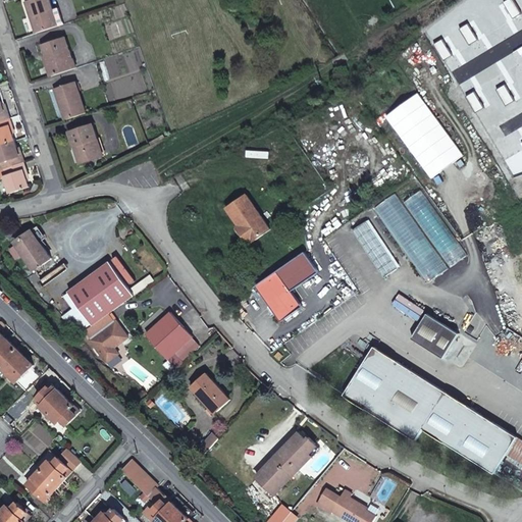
[(33,0),(43,32),(63,24),(54,0),(33,0)]
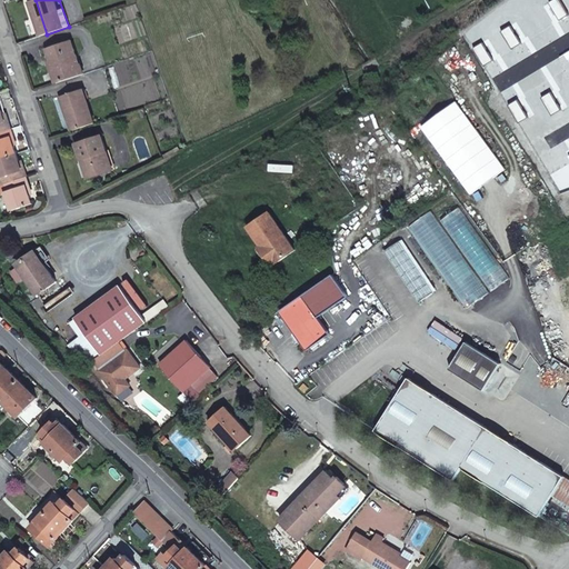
[(52,45),(53,47),(78,39),(77,36),(52,45)]
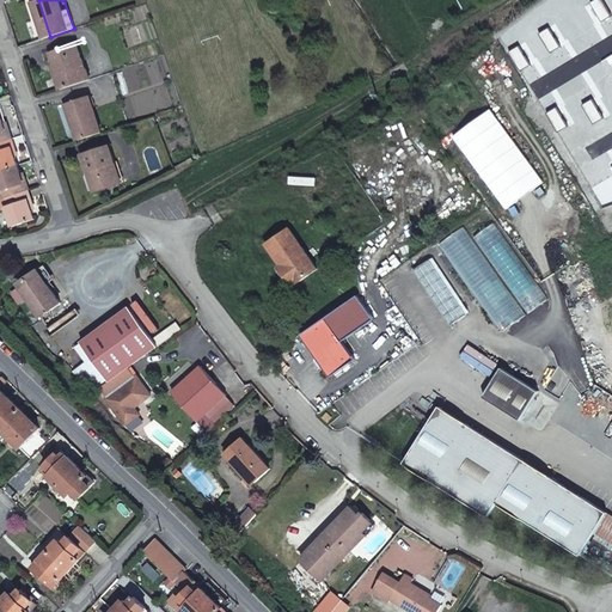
[(68,87),(97,78),(84,42),(57,50),(66,75),(63,75),(68,87)]
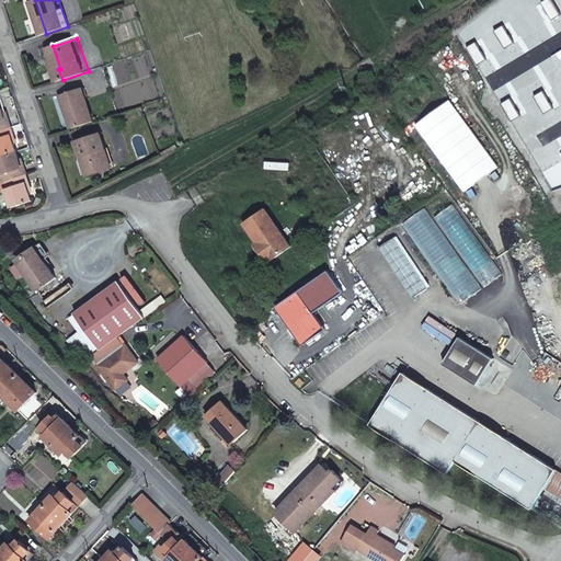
[(471,38),(468,39),(479,56),(481,55),(471,38)]
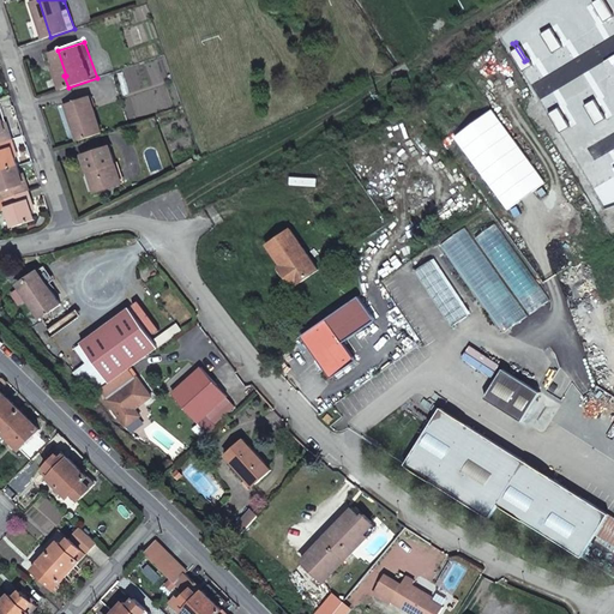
[(512,43),(507,47),(518,65),(524,61),(512,43)]
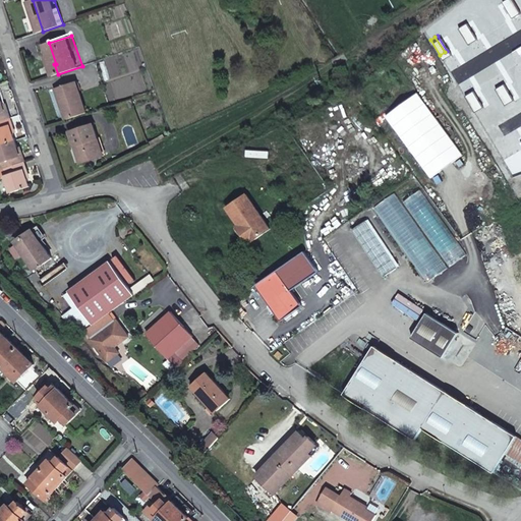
[(518,76),(512,78),(515,88),(520,85),(518,76)]
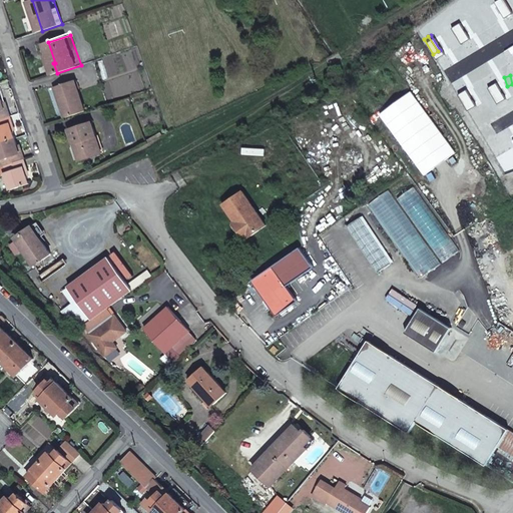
[(454,80),(464,95),(466,93),(457,78),(454,80)]
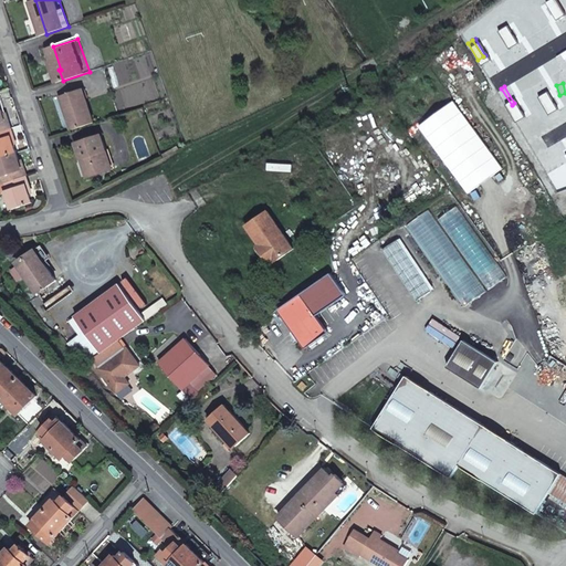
[(79,128),(101,122),(90,87),(67,95),(79,128)]
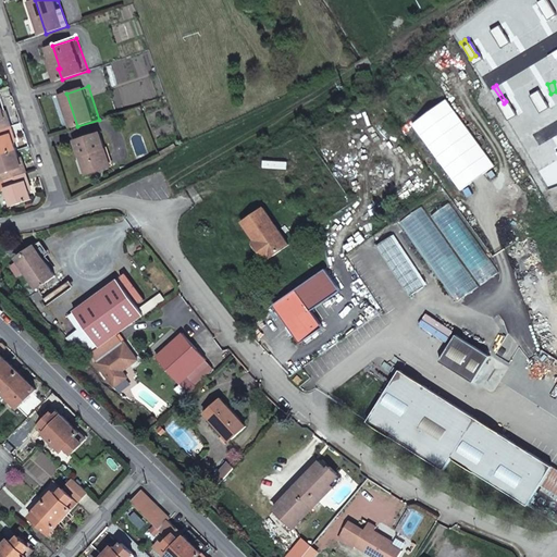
[(504,103),(493,87),(489,89),(490,93),(497,103),(498,106),(504,103)]
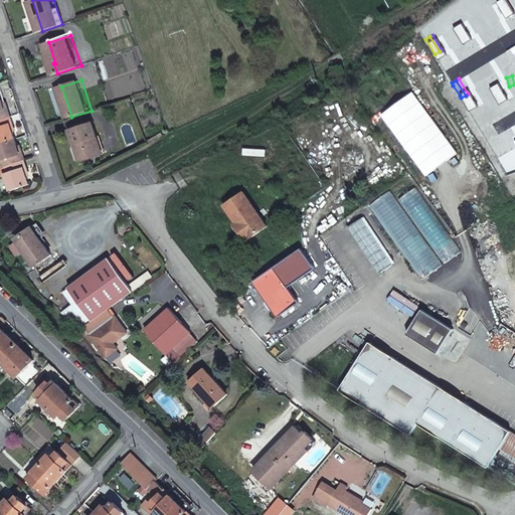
[(453,86),(449,88),(455,99),(460,96),(453,86)]
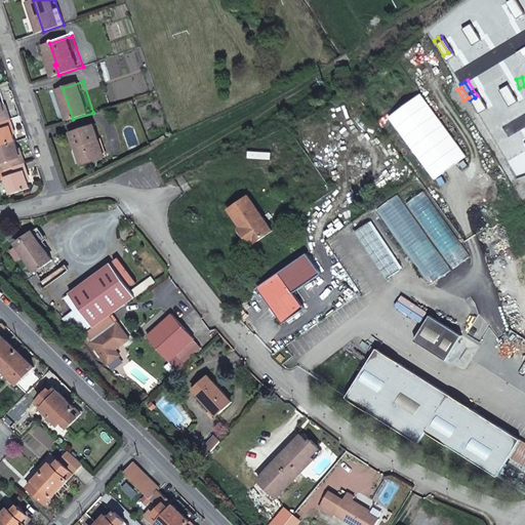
[(5,97),(0,98),(0,121),(15,117),(16,116),(13,108),(9,109),(5,97)]
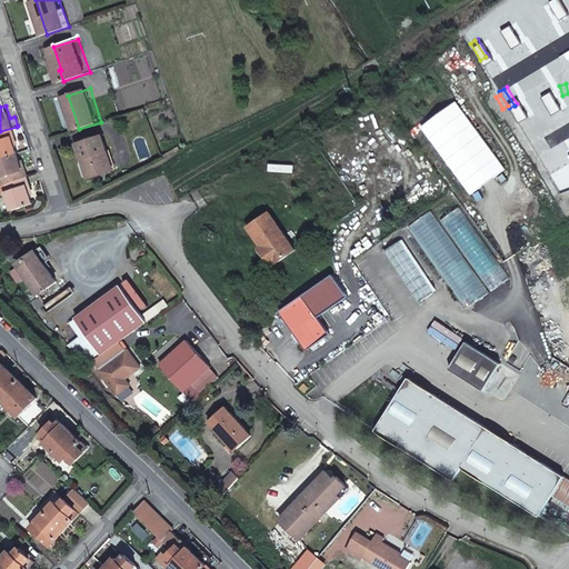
[(0,131),(0,157),(22,150),(17,135),(19,133),(17,127),(0,131)]
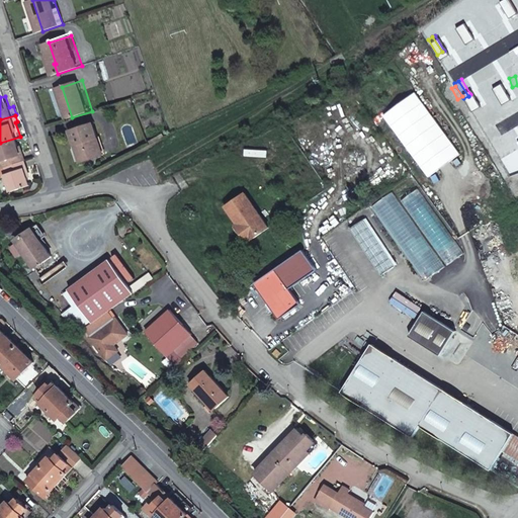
[(76,131),(82,147),(86,146),(91,160),(109,153),(98,122),(76,131)]
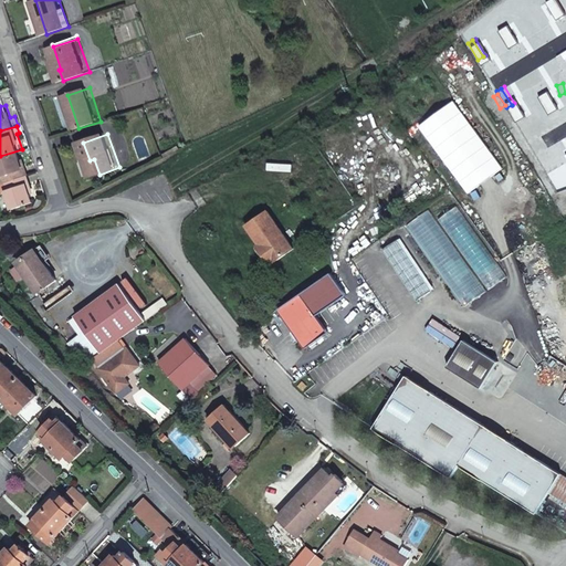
[(22,149),(0,156),(0,158),(8,181),(11,179),(32,173),(29,161),(27,163),(22,149)]
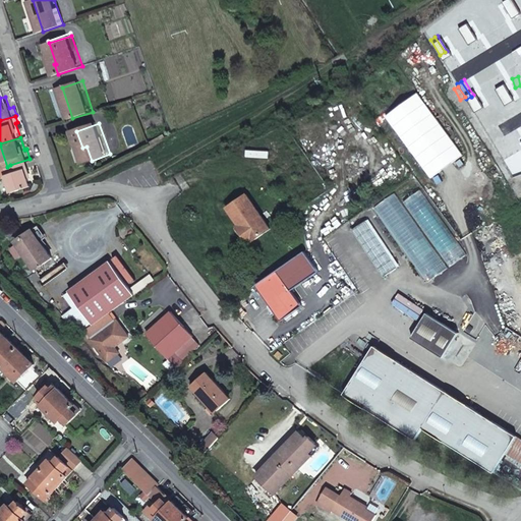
[(87,147),(82,148),(88,162),(92,161),(87,147)]
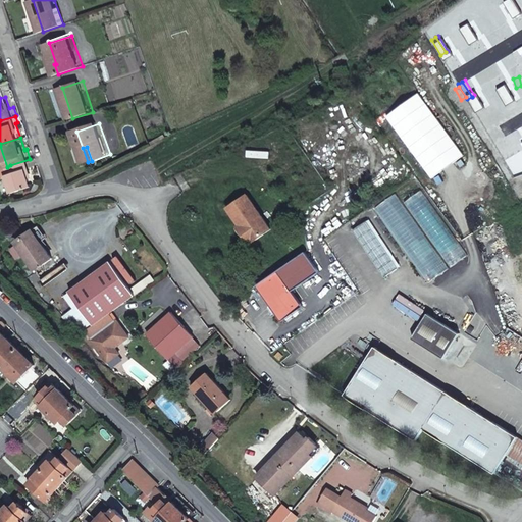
[(33,166),(30,159),(10,165),(13,173),(10,173),(16,190),(36,184),(30,167),(33,166)]
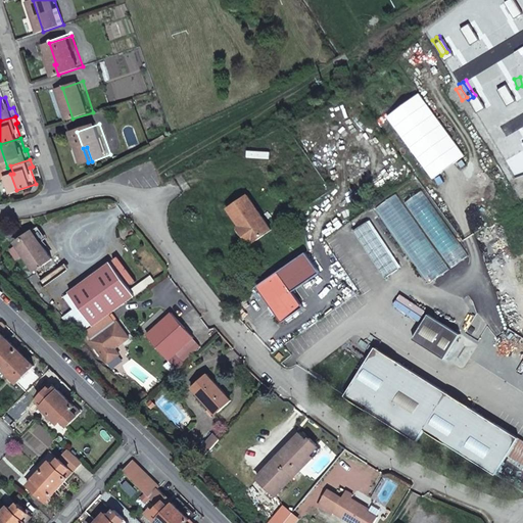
[(268,226),(243,193),(225,207),(238,224),(233,228),(245,244),(268,226)]
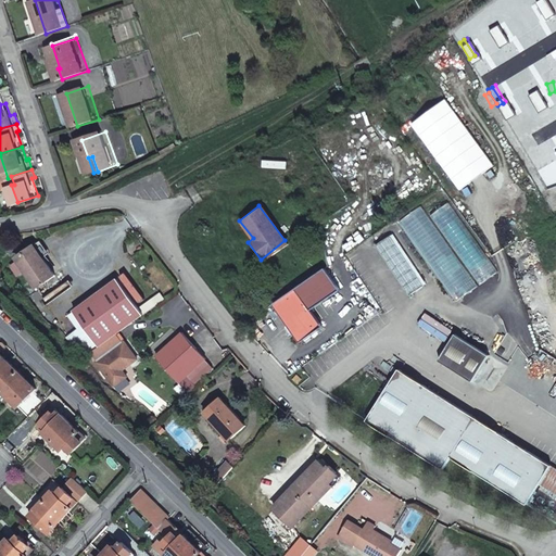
[(424,286),(388,238),(378,245),(413,293),(424,286)]
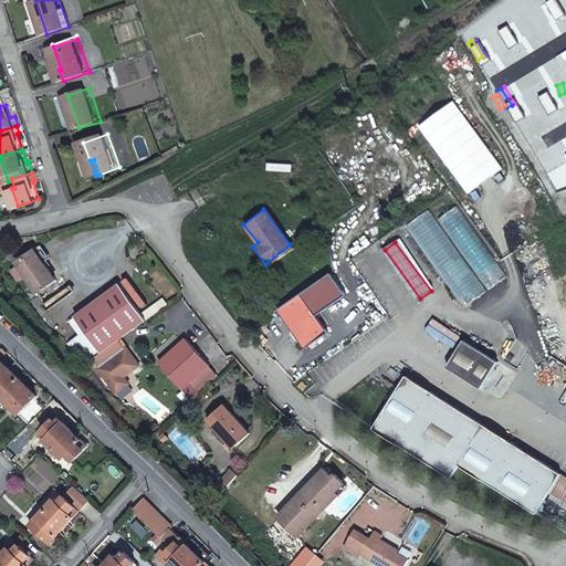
[(48,270),(35,252),(19,265),(41,294),(58,281),(49,269),(48,270)]
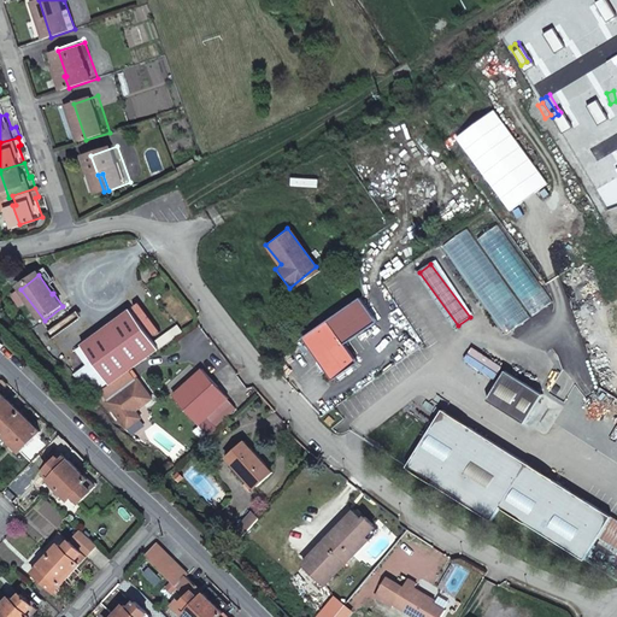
[(360,298),(304,336),(331,378),(356,362),(344,344),(376,322),(360,298)]
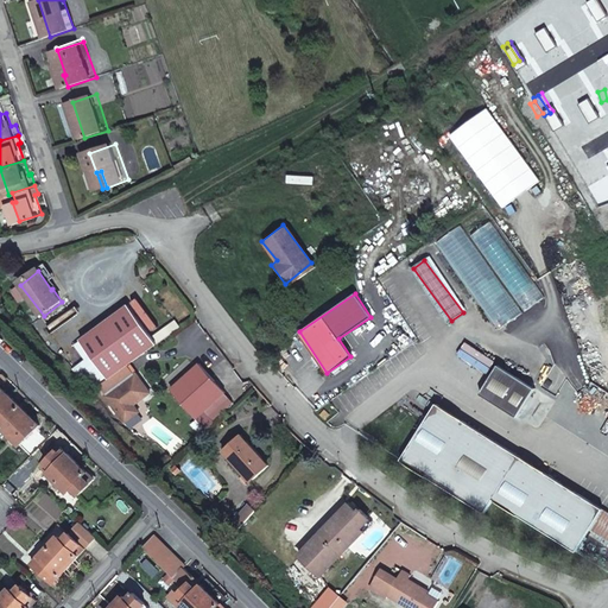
[(89,353),(140,321),(131,306),(82,342),(89,353)]
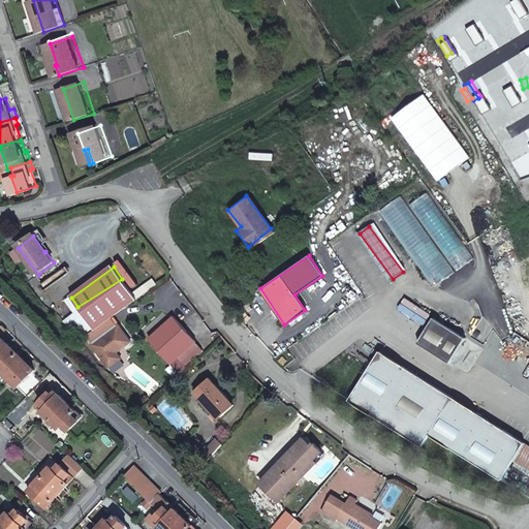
[(136,301),(122,279),(78,307),(86,318),(94,331),(112,319),(136,301)]
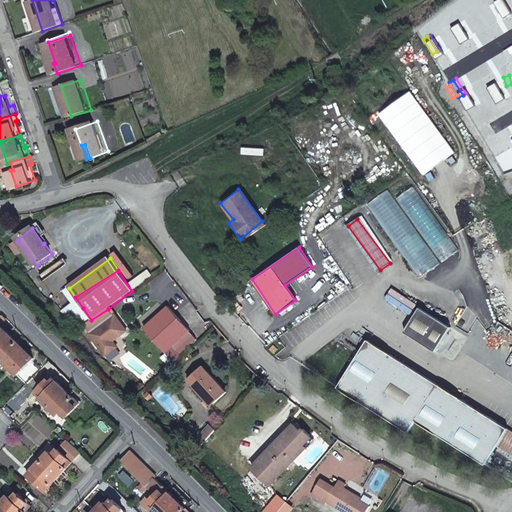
[(189,331),(168,307),(143,328),(165,352),(189,331)]
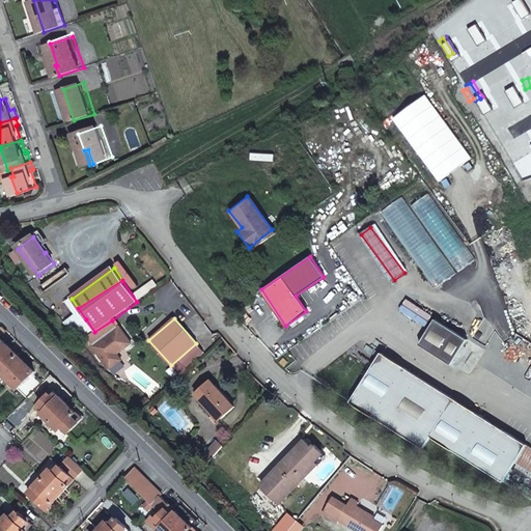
[(466,339),(434,318),(418,344),(450,364),(466,339)]
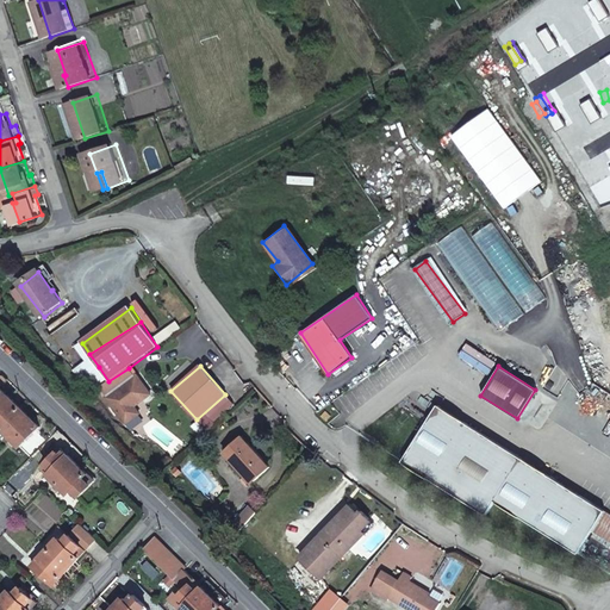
[(99,367),(82,378),(93,393),(99,388),(109,381),(99,367)]
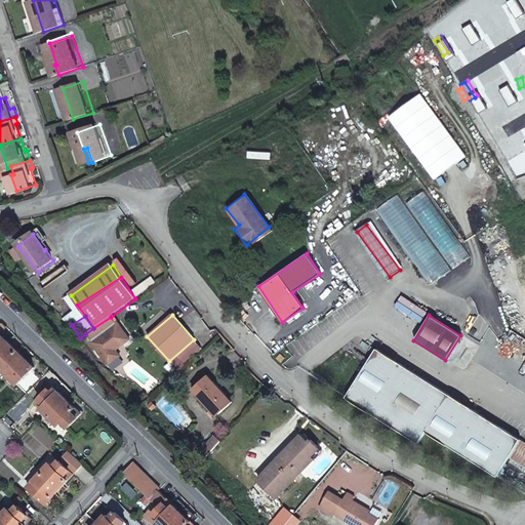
[(91,342),(90,342),(107,366),(119,357),(115,351),(129,340),(117,323),(116,324),(111,317),(93,328),(85,334),(91,342)]
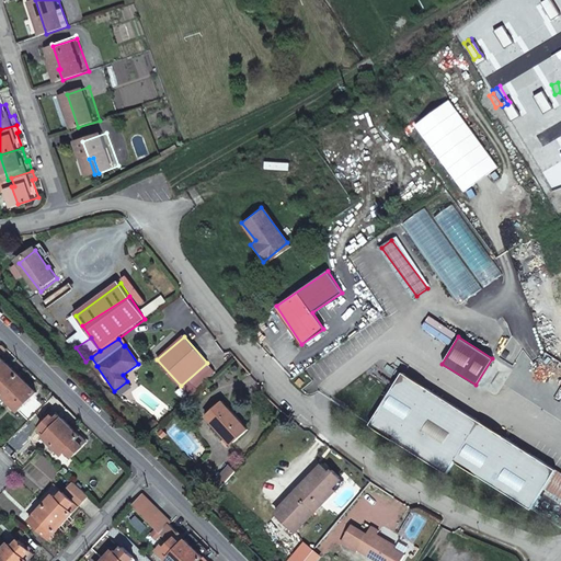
[(0,391),(1,392),(19,410),(37,391),(1,356),(0,357),(0,391)]
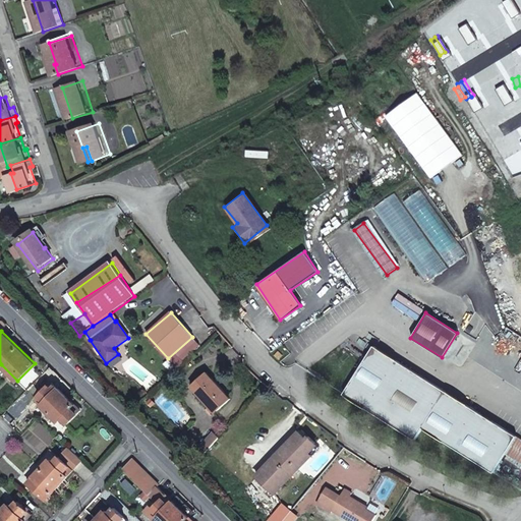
[(168,358),(176,368),(177,368),(201,346),(192,337),(168,358)]
